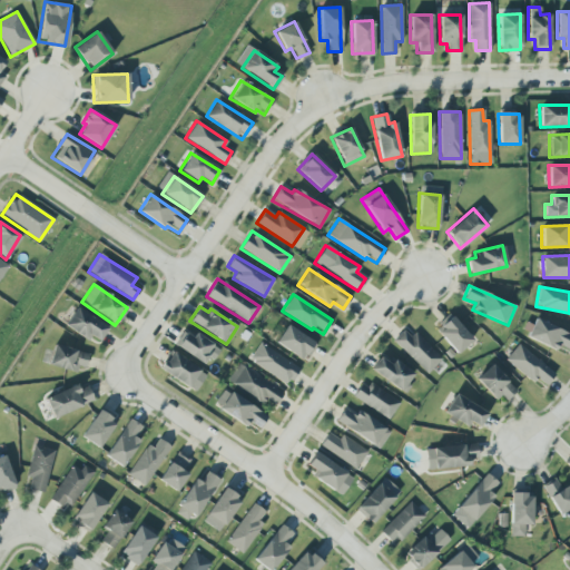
[(64,325),(87,340),(89,337),(98,343),(108,327),(75,307),(64,325)]
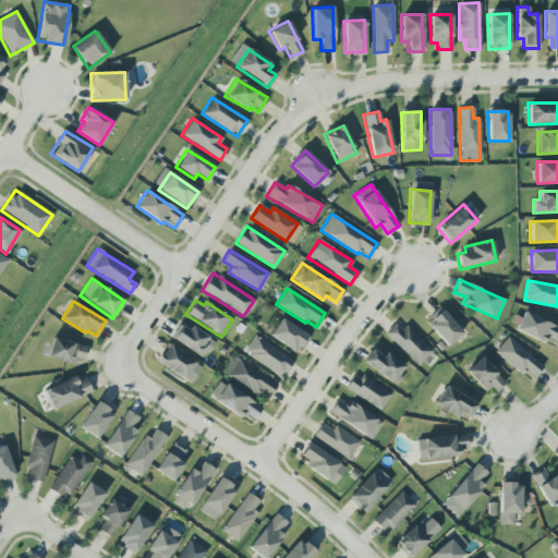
[(426,324),(447,347),(462,332),(440,310),(426,324)]
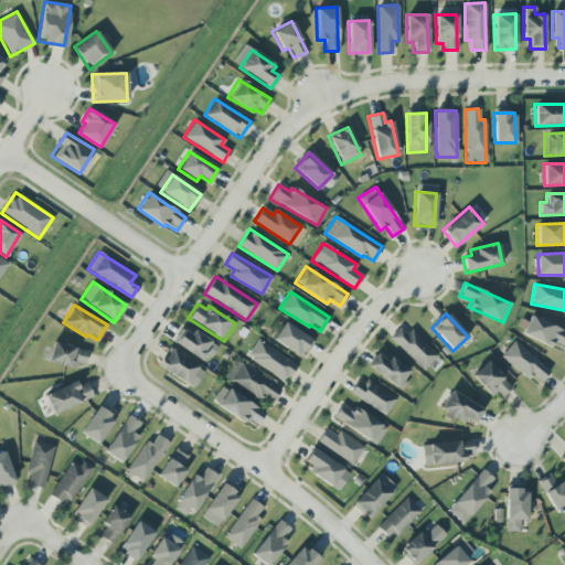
[(564,344),(564,330),(529,316),(521,334),(552,347),(553,343),(564,348),(564,344)]
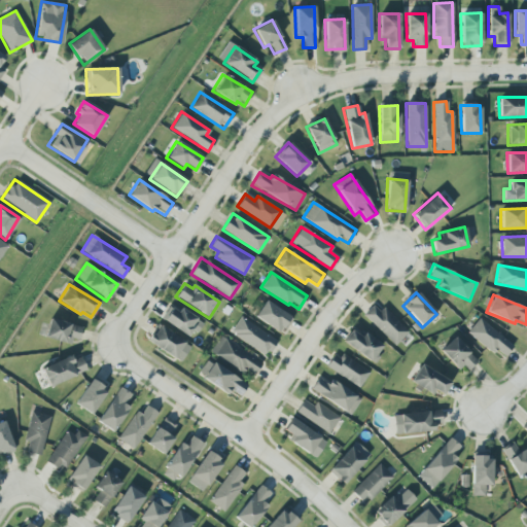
[(279,332),(282,328),(285,329),(292,318),(265,301),(254,316),(279,332)]
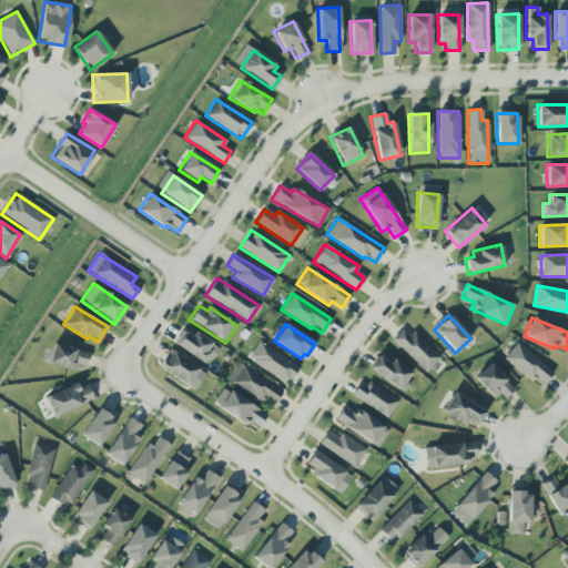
[(425,373),(439,357),(413,331),(408,335),(401,328),(391,340),(425,373)]
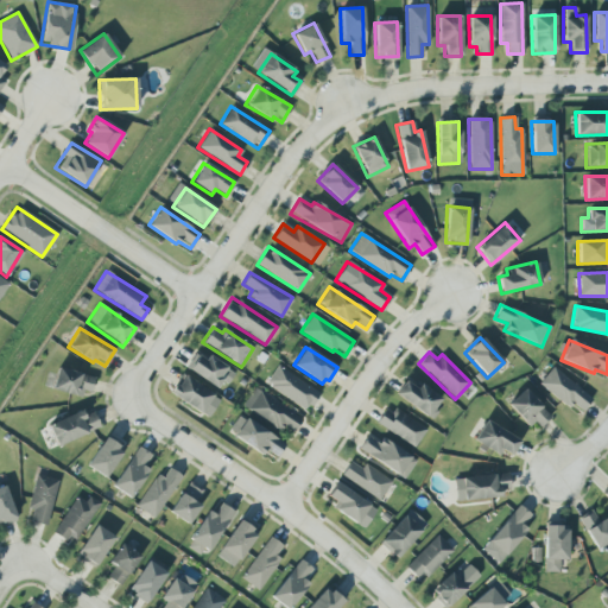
[(221,380),(227,384),(234,372),(207,355),(204,359),(194,353),(184,368),(216,388),(221,380)]
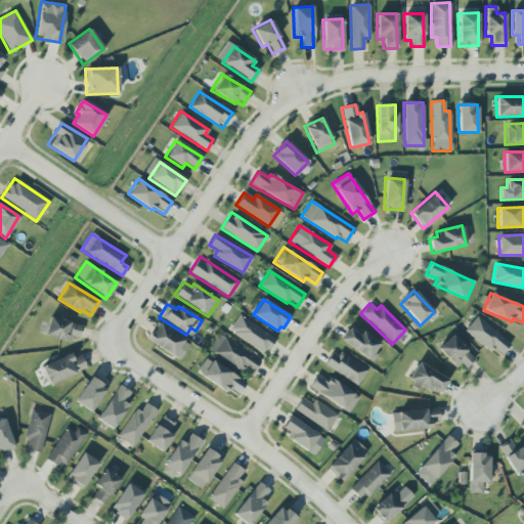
[(274,339),(239,314),(228,330),(263,354),(274,339)]
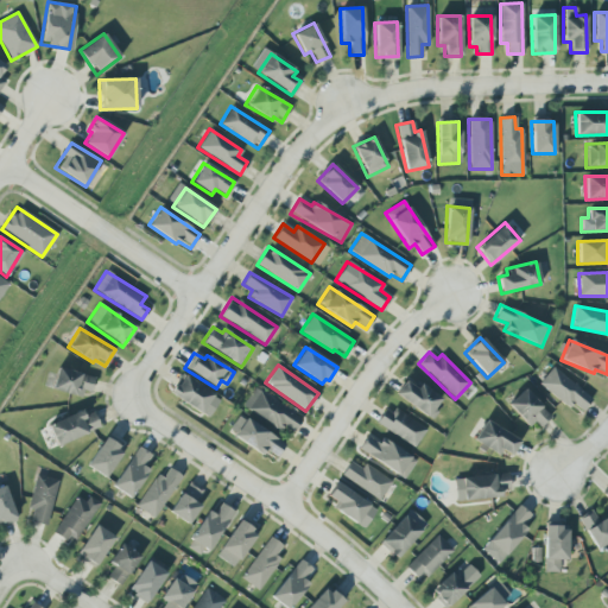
[(90,392),(95,378),(57,367),(50,388),(80,398),(83,390),(90,392)]
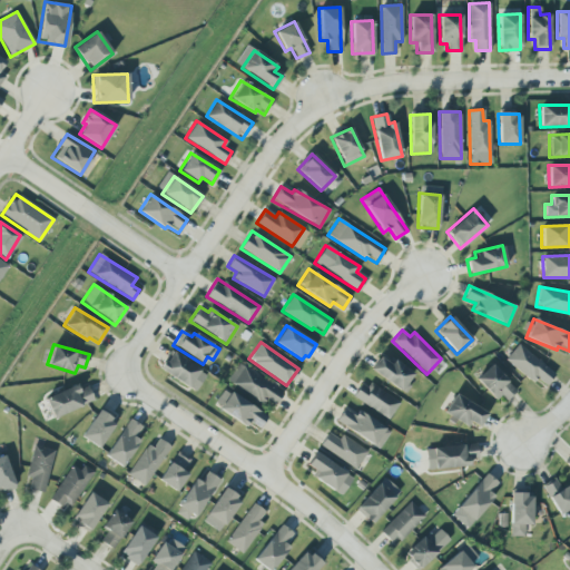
[(531,382),(536,377),(544,385),(553,374),(518,344),(504,360),(531,382)]
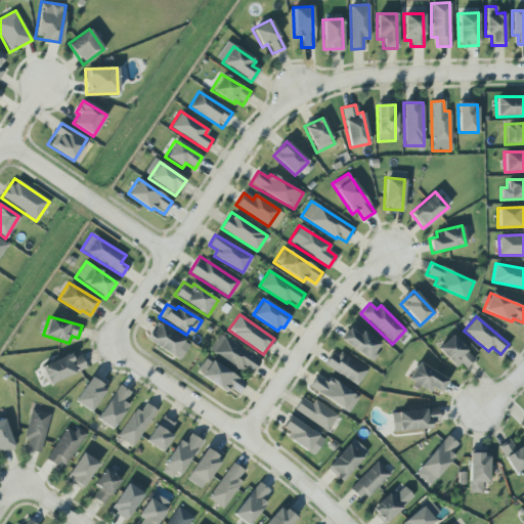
[(146,340),(179,360),(189,344),(157,323),(146,340)]
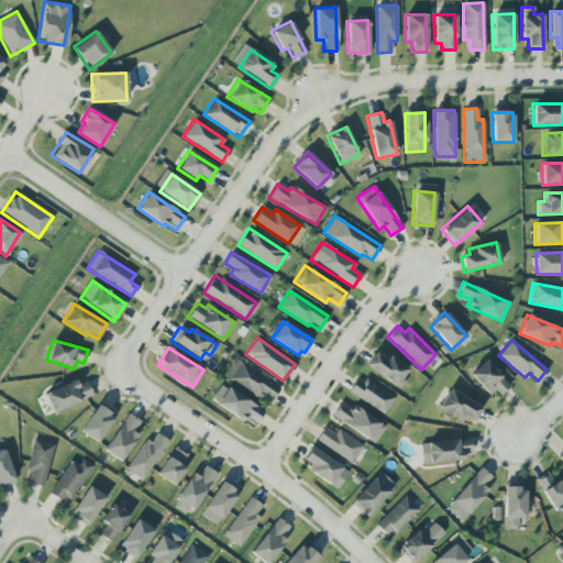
[(409,370),(387,355),(385,360),(373,352),(364,366),(398,387),(409,370)]
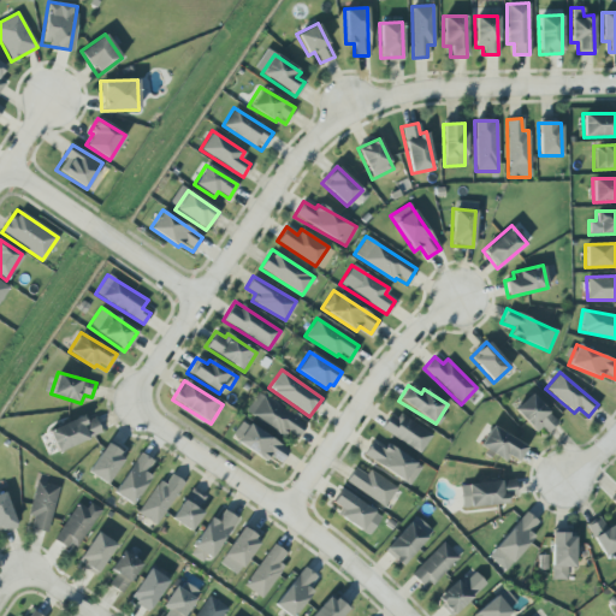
[(294,443),(306,425),(258,392),(246,410),(294,443)]
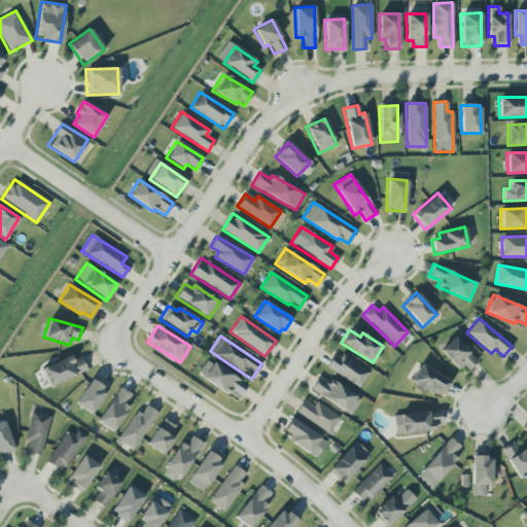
[(441,349),(464,374),(477,361),(454,337),(441,349)]
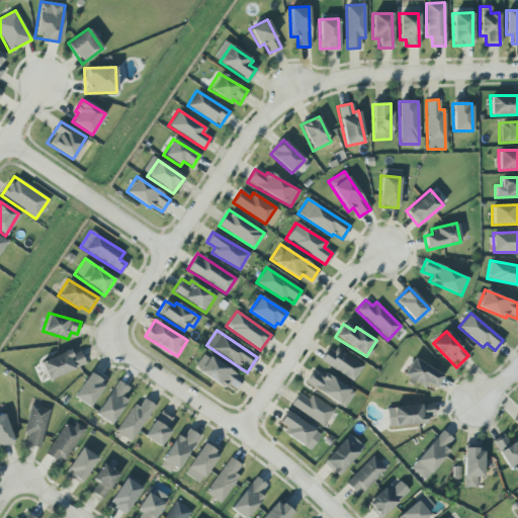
[(362,365),(336,347),(333,352),(328,349),(321,360),(352,381),(362,365)]
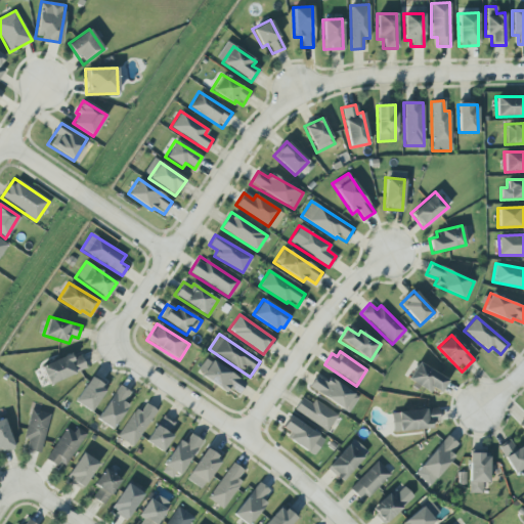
[(86,368),(80,355),(72,358),(70,353),(41,365),(48,385),(86,368)]
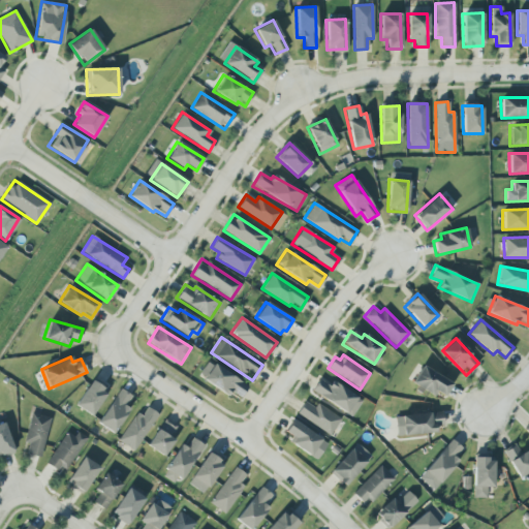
[(248,385),(208,361),(197,376),(228,396),(230,393),(240,398),(248,385)]
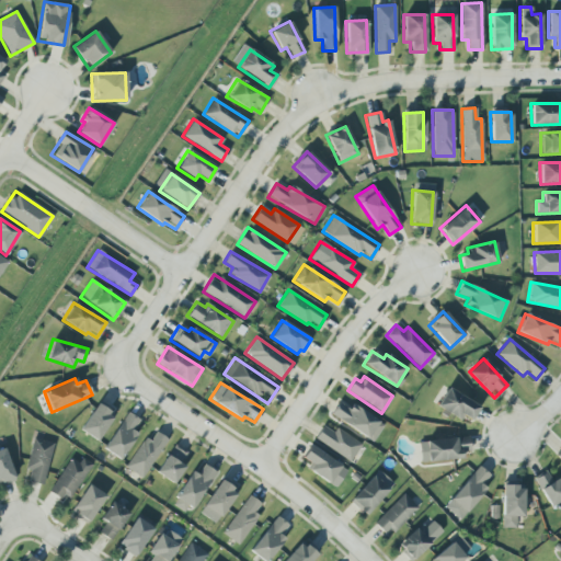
[(472,421),(479,404),(445,389),(437,408),(461,419),(462,416),(472,421)]
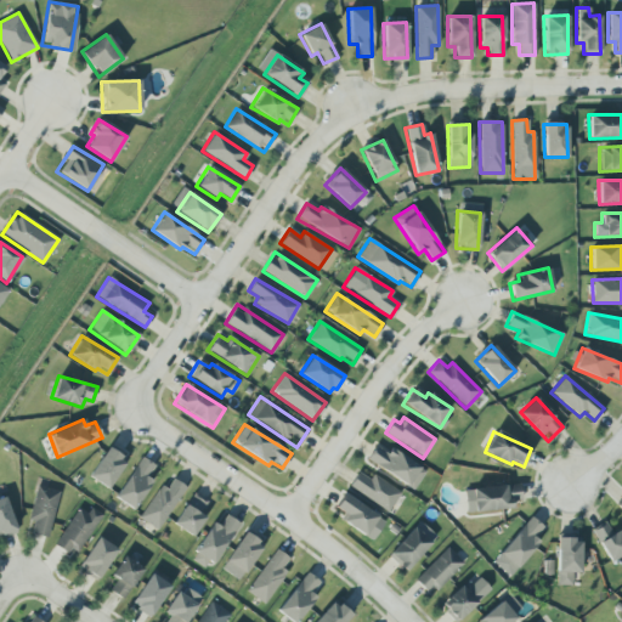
[(412,491),(424,471),(391,450),(390,452),(375,442),(365,459),(412,491)]
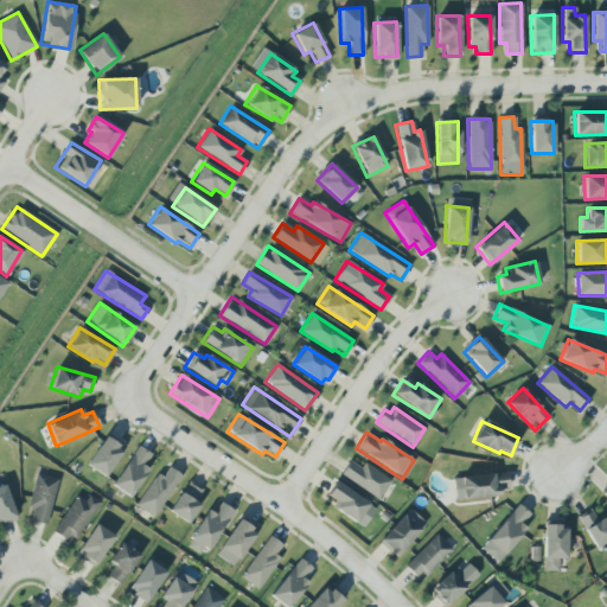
[(85,465),(104,477),(122,449),(103,438),(85,465)]
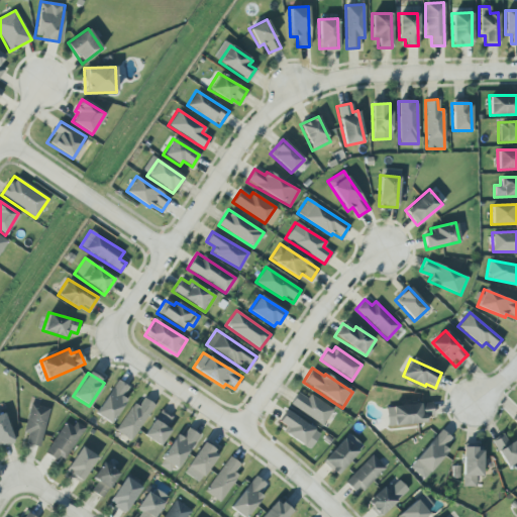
[(128,387),(117,380),(95,413),(110,423),(126,399),(121,396),(128,387)]
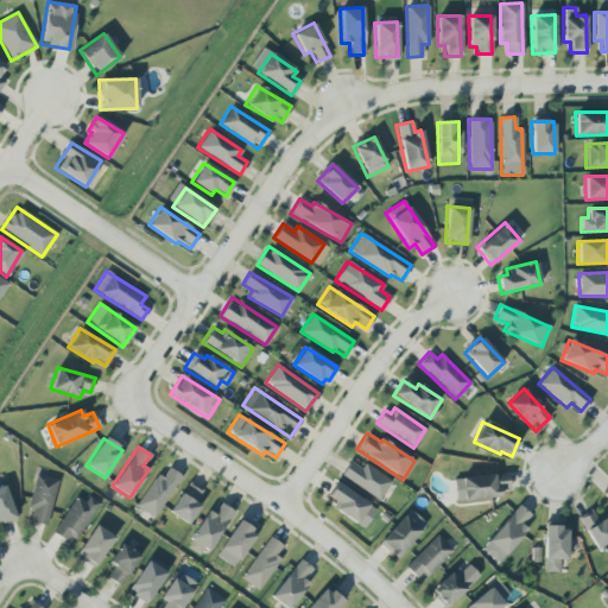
[(391,481),(363,463),(361,469),(349,461),(340,475),(378,501),(391,481)]
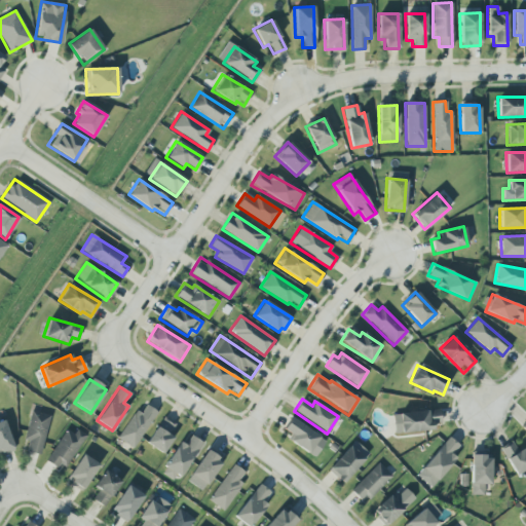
[(156,412),(146,405),(140,413),(135,410),(117,438),(133,448),(156,412)]
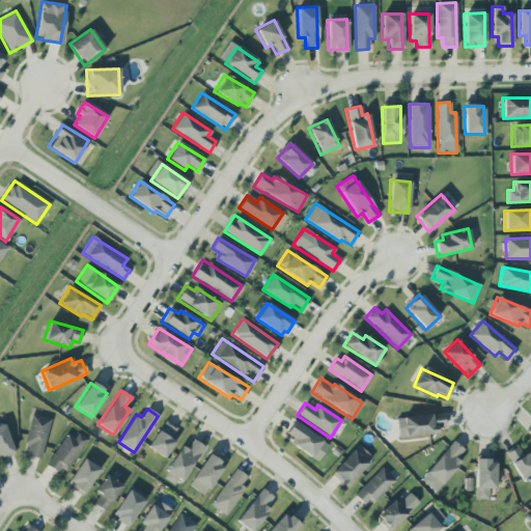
[(445,431),(443,413),(395,418),(398,437),(445,431)]
